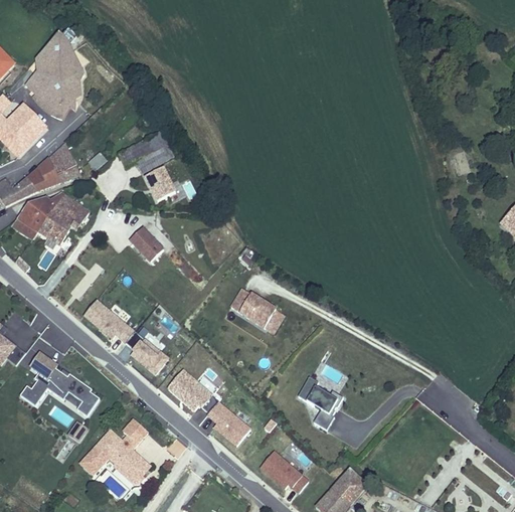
[(58,32),(39,53),(44,62),(36,69),(25,83),(36,95),(33,97),(38,105),(51,113),(51,115),(62,119),(68,108),(69,107),(69,105),(68,103),(76,98),(81,95),(80,79),(84,72),(69,42),(58,32)]
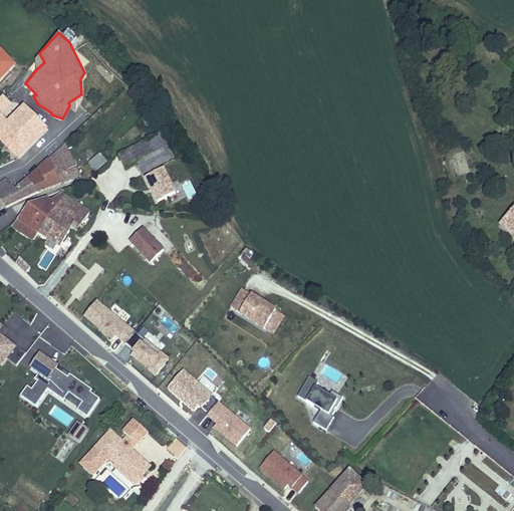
[(0,77),(16,62),(0,45),(0,77)]
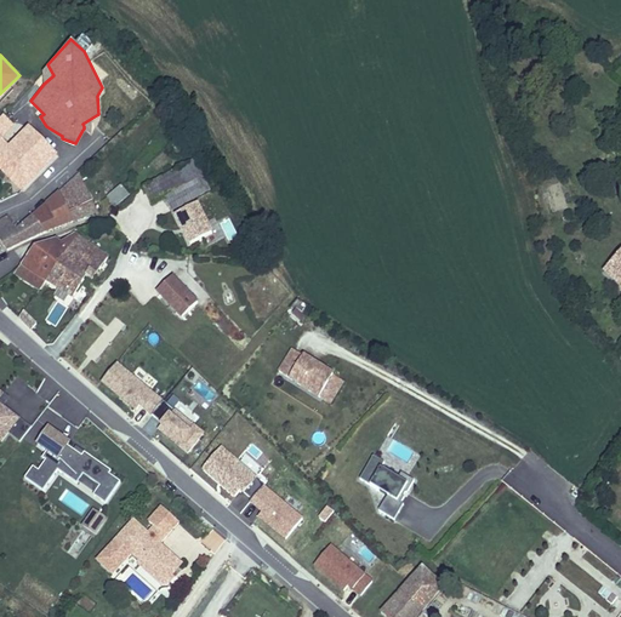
[(47,64),(43,69),(44,84),(53,75),(47,64)]
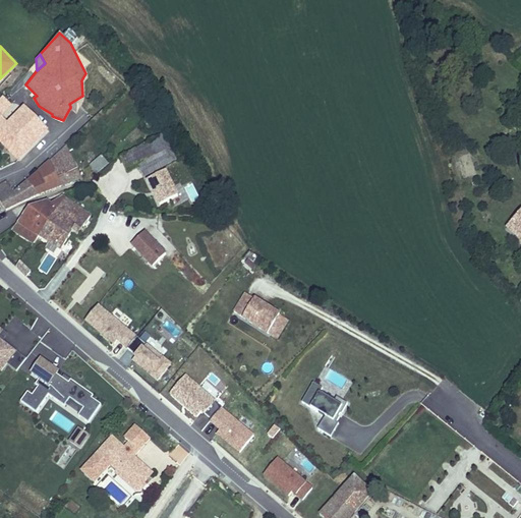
[(3,95),(0,98),(0,140),(17,159),(49,128),(22,103),(7,120),(0,112),(0,109),(1,108),(4,111),(10,104),(3,95)]
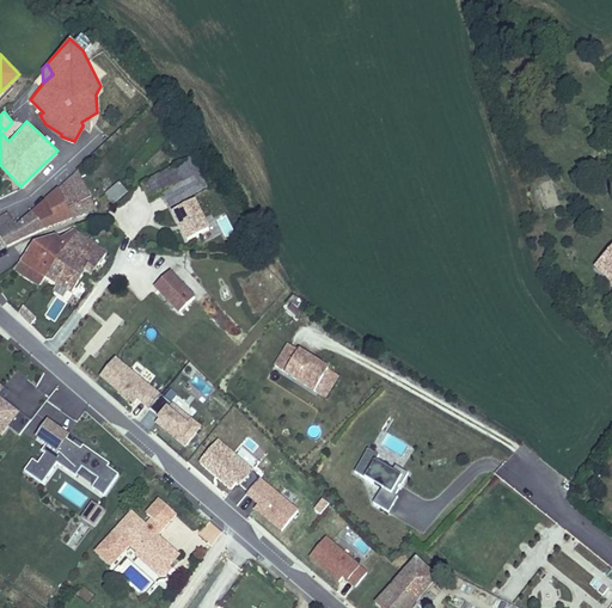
[(182,145),(177,137),(164,146),(169,153),(182,145)]
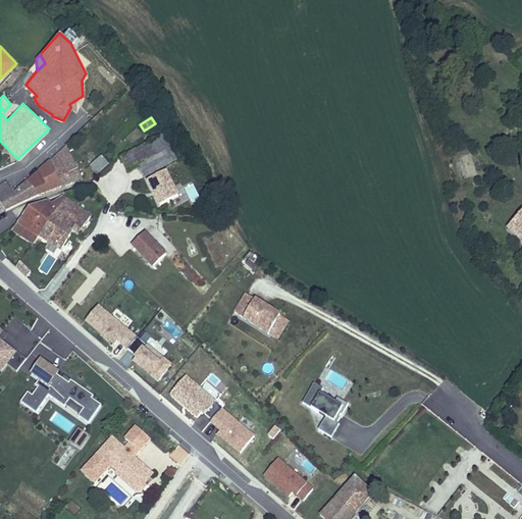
[(177,159),(163,132),(119,154),(126,169),(139,163),(145,175),(177,159)]
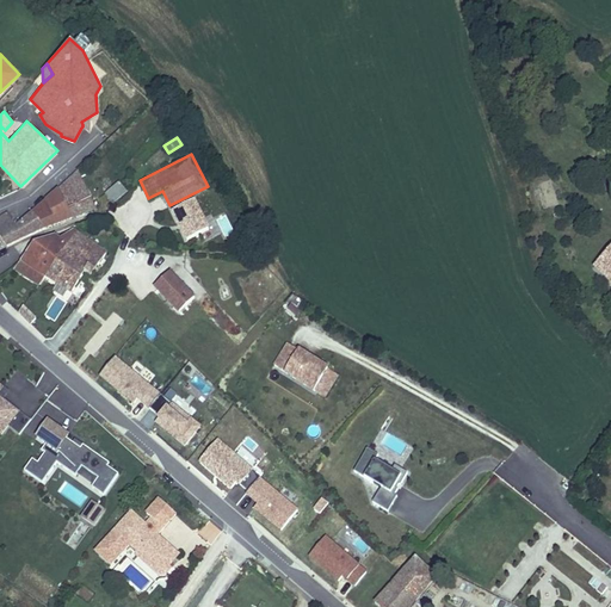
[(59,187),(73,216),(97,208),(79,168),(59,187)]
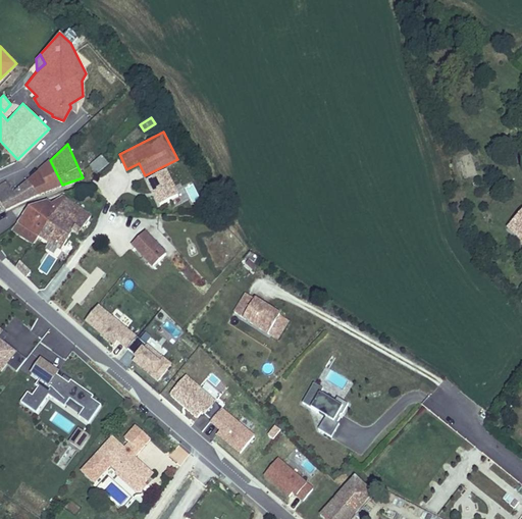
[(108,161),(101,154),(90,164),(97,171),(108,161)]
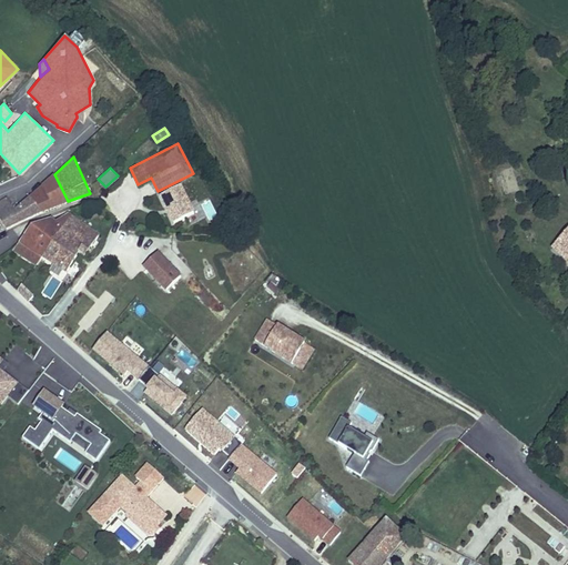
[(31,194),(41,211),(68,201),(54,174),(31,194)]
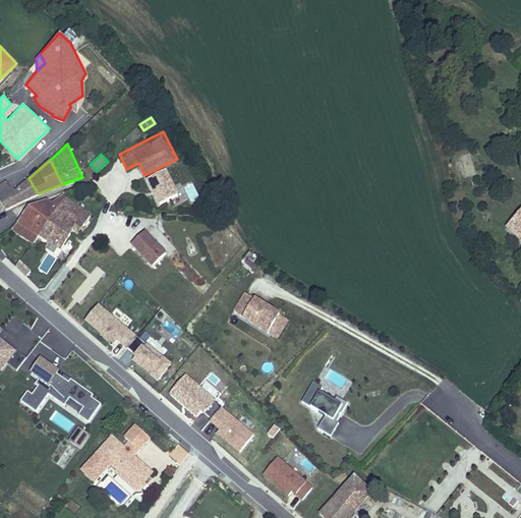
[(158,204),(178,193),(166,168),(145,178),(158,204)]
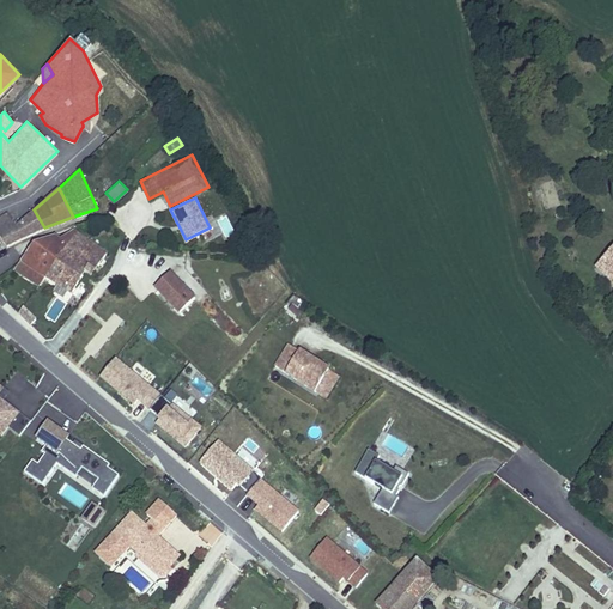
[(44,227),(34,209),(16,223),(7,211),(0,215),(0,233),(7,244),(44,227)]
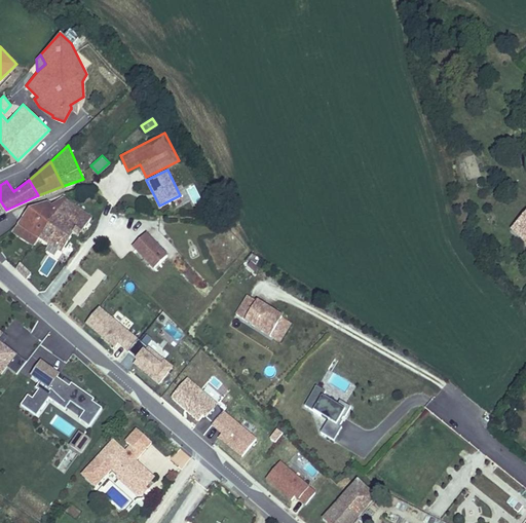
[(78,235),(91,216),(64,195),(50,203),(58,213),(39,237),(48,244),(45,248),(54,254),(58,249),(62,252),(74,233),(78,235)]
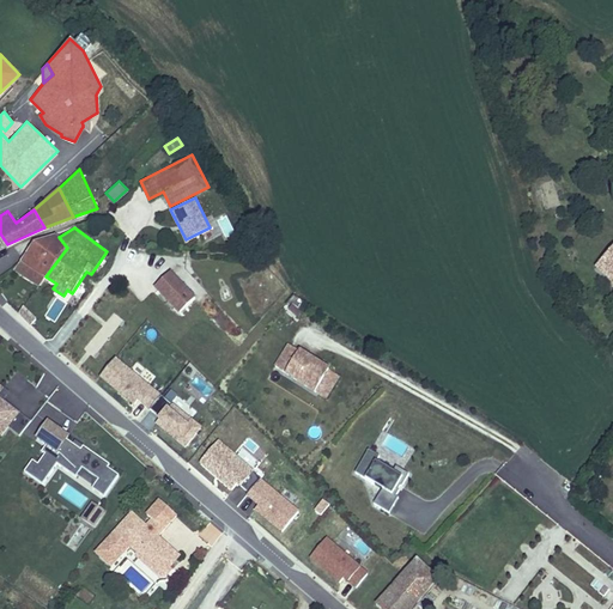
[(56,232),(32,241),(20,259),(35,267),(28,279),(40,285),(46,276),(67,248),(59,237),(56,232)]
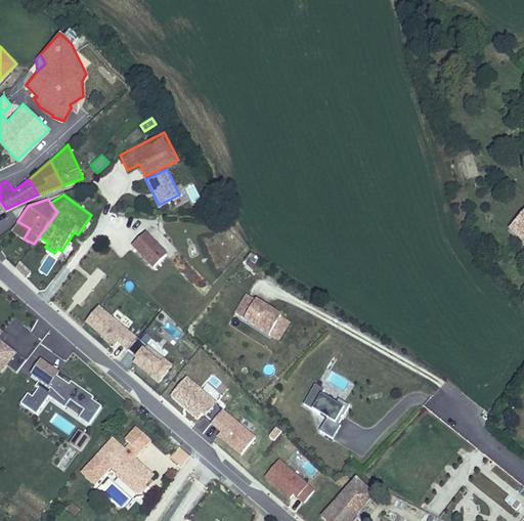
[(523,207),(508,226),(523,241),(523,207)]
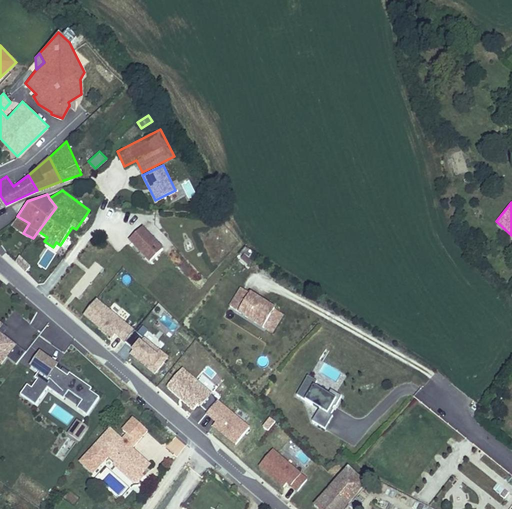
[(17,216),(11,224),(23,233),(29,223),(17,216)]
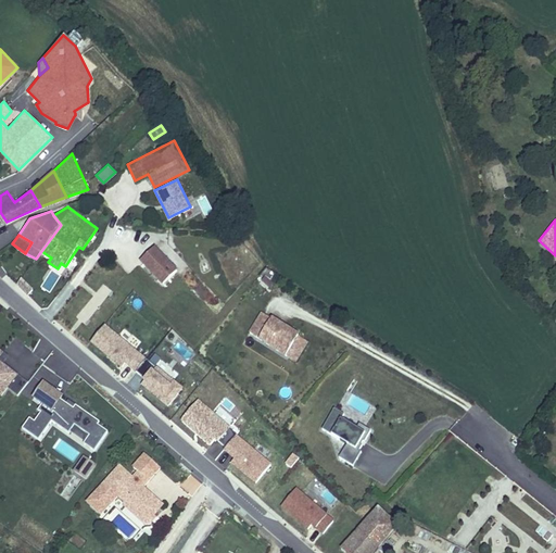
[(139,261),(161,283),(177,267),(155,246),(139,261)]
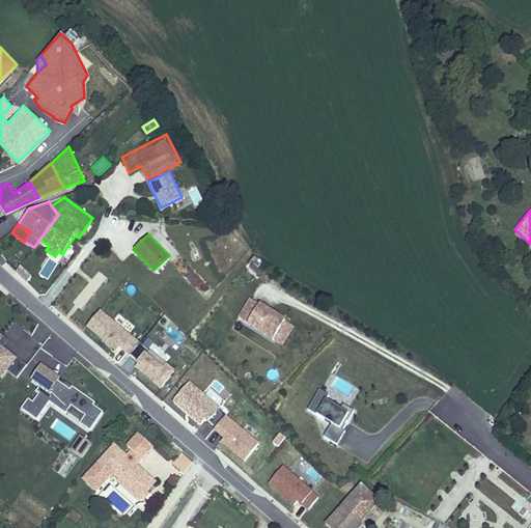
[(23,264),(16,268),(23,280),(30,276),(23,264)]
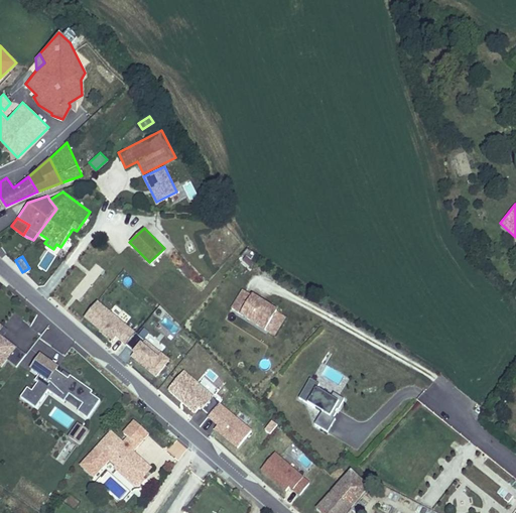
[(278,308),(243,287),(230,306),(275,334),(286,315),(276,310),(278,308)]
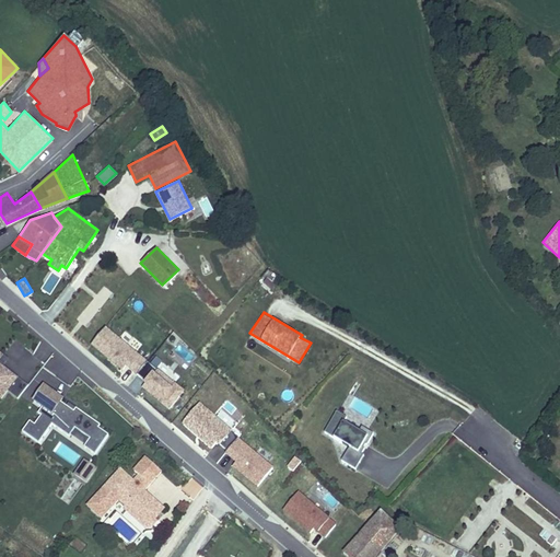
[(148,358),(106,324),(90,343),(123,369),(126,364),(137,373),(148,358)]
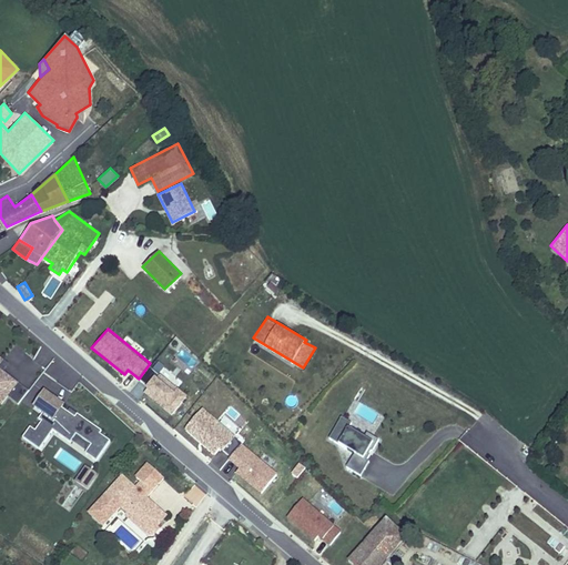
[(0,361),(3,357),(0,355),(0,402),(1,403),(8,395),(19,403),(29,389),(0,366),(0,361)]
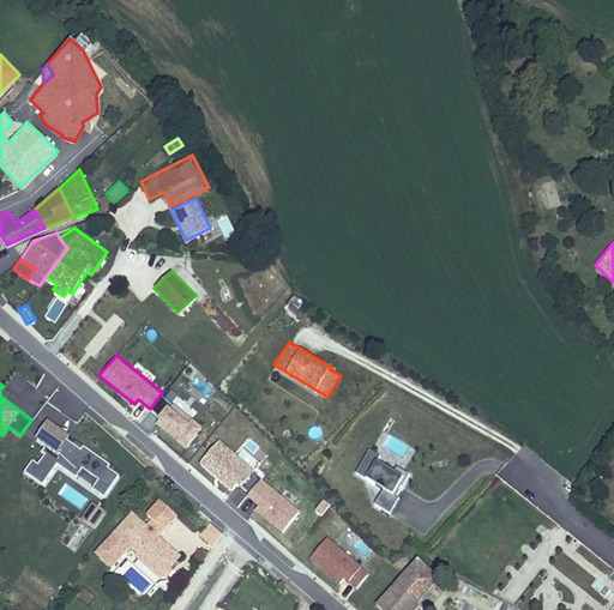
[(203,426),(174,402),(169,406),(167,405),(155,417),(157,418),(155,422),(185,447),(203,426)]
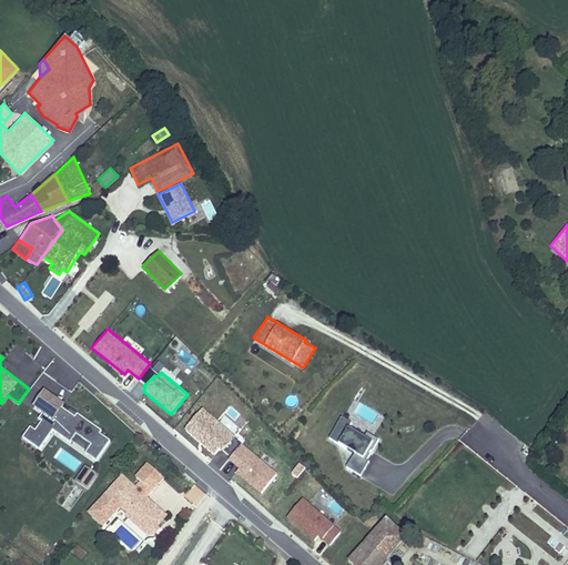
[(66,402),(44,389),(31,405),(39,411),(37,416),(41,420),(34,427),(29,424),(21,435),(39,447),(52,430),(70,441),(75,433),(90,442),(84,451),(97,458),(110,439),(100,432),(102,429),(77,411),(74,414),(62,405),(66,402)]
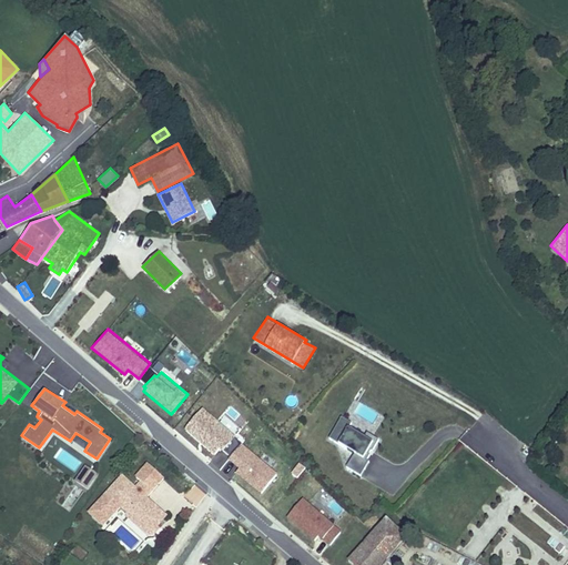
[(235,435),(202,406),(183,427),(214,453),(219,447),(222,451),(235,435)]
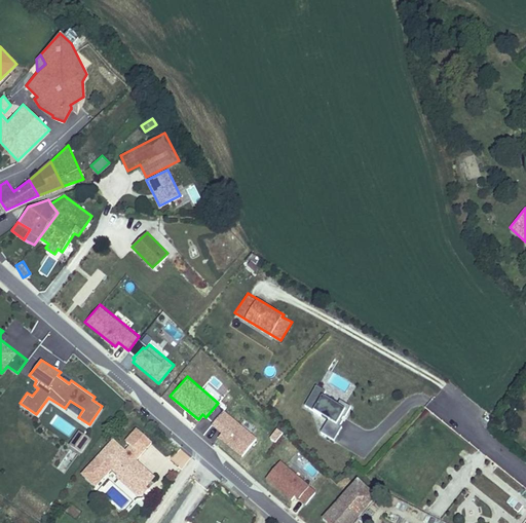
[(327,390),(315,383),(304,403),(328,418),(321,430),(335,439),(342,424),(337,422),(345,408),(324,395),(327,390)]
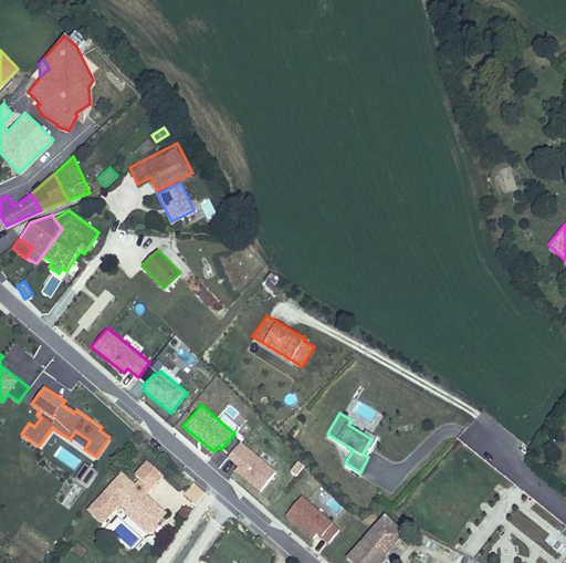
[(276,470),(241,440),(228,457),(239,467),(236,470),(260,491),(276,470)]
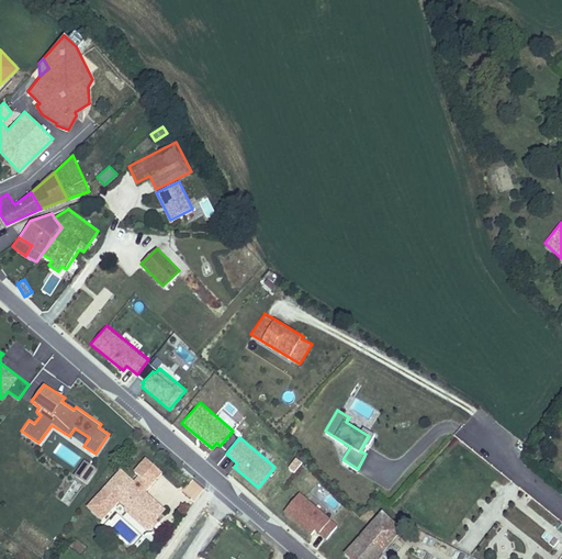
[(138,474),(134,479),(120,467),(86,505),(101,520),(119,501),(124,505),(138,514),(144,516),(148,511),(156,518),(166,507),(145,490),(163,471),(145,456),(133,469),(138,474)]
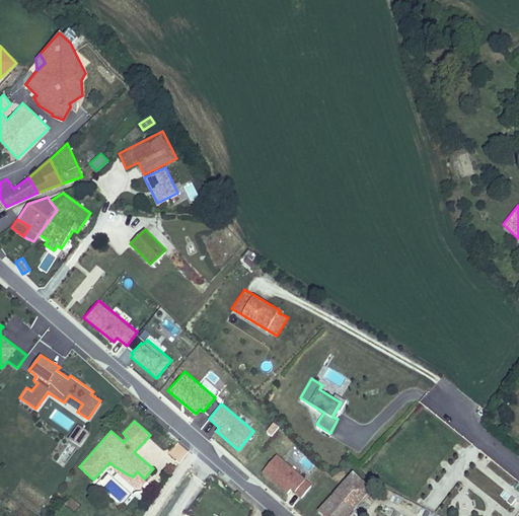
[(89,431),(77,423),(67,437),(79,445),(89,431)]
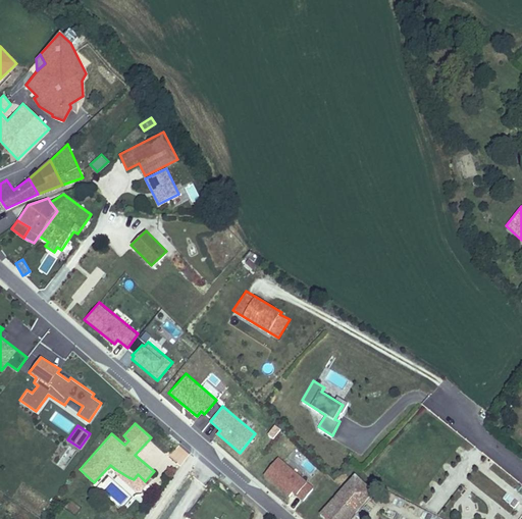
[(278,456),(262,473),(288,496),(292,491),(301,500),(313,485),(278,456)]
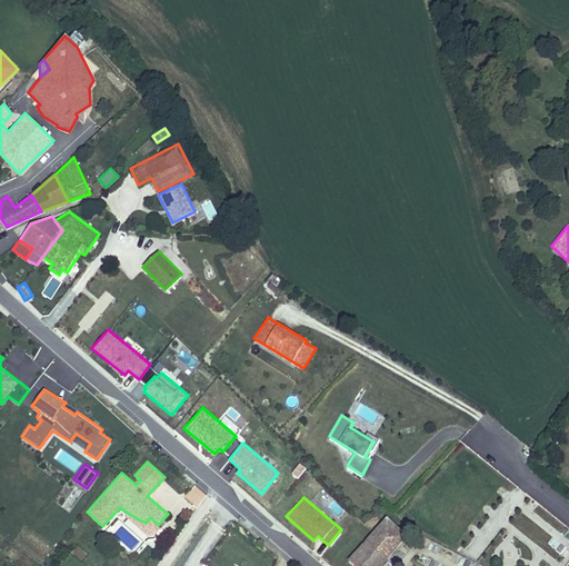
[(146,523),(140,520),(126,512),(126,516),(146,536),(153,535),(160,527),(158,525),(150,517),(146,523)]
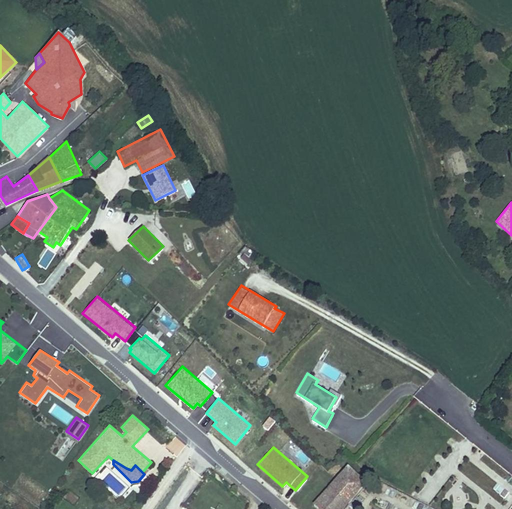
[(340,508),(367,482),(347,464),(313,503),(319,508),(340,508)]
